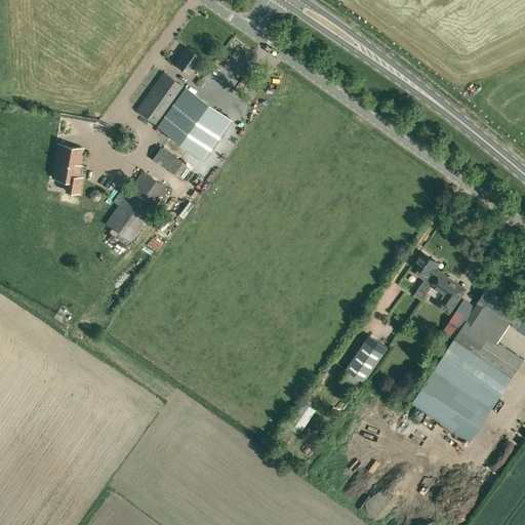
[(190,75),(202,58),(186,46),(173,64),(190,75)]
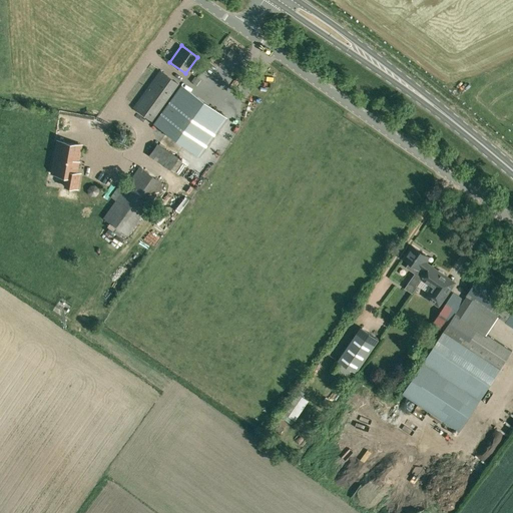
[(180,85),(166,76),(164,74),(159,70),(133,107),(140,112),(153,122),(176,91),(180,85)]
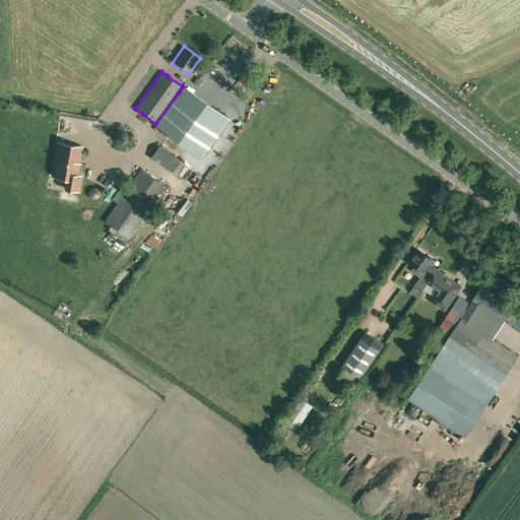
[(184,96),(160,128),(194,152),(217,120),(184,96)]
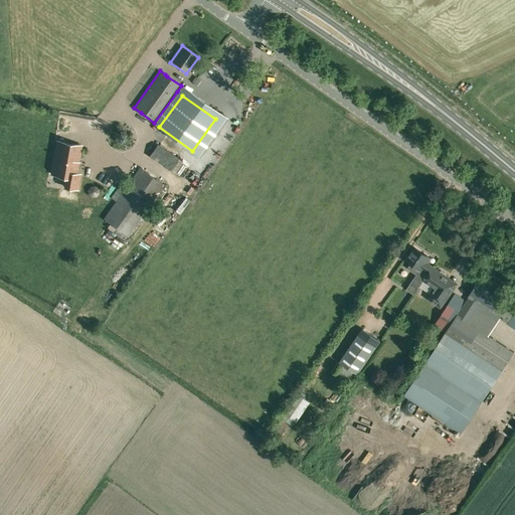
[(128,153),(132,147),(123,141),(119,147),(128,153)]
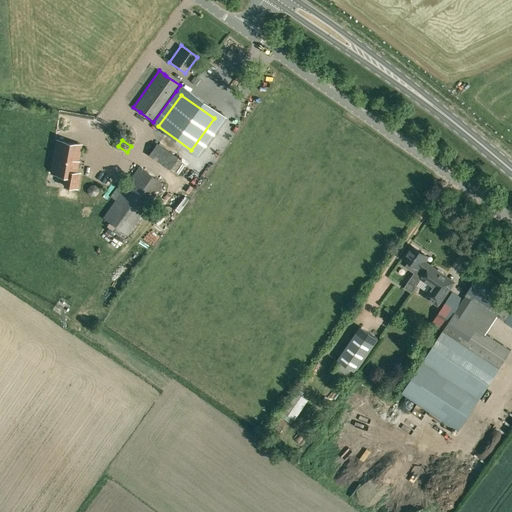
[(80,145),(57,141),(51,173),(66,176),(64,186),(77,188),(79,173),(75,173),(80,145)]
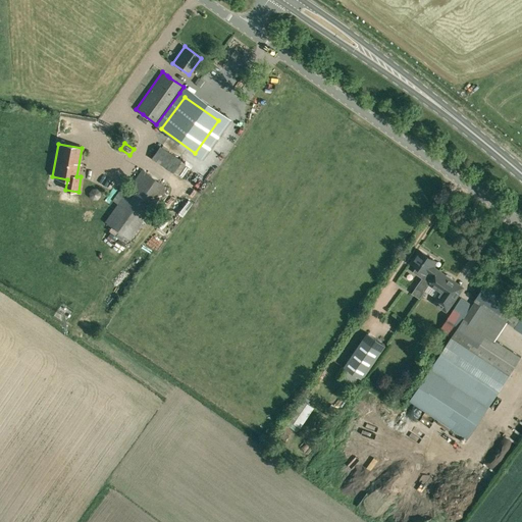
[(173,172),(181,160),(160,146),(152,157),(173,172)]
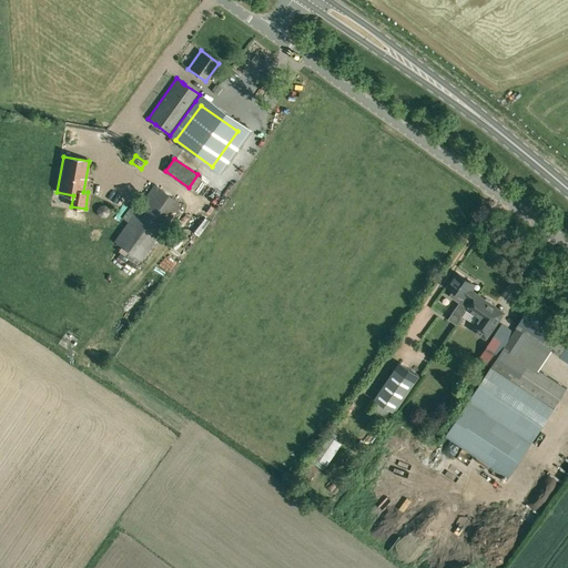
[(122,217),(128,222),(113,241),(141,261),(182,204),(154,184),(138,208),(132,203),(122,217)]
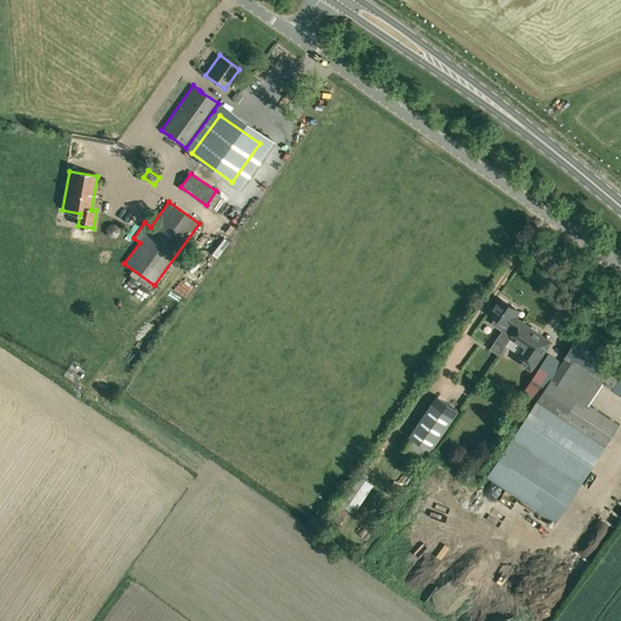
[(228,238),(216,254),(221,257),(233,241),(228,238)]
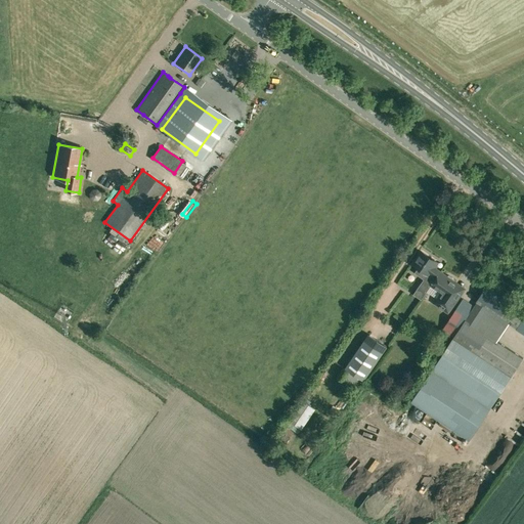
[(431,286),(441,272),(434,267),(437,262),(422,252),(412,264),(419,268),(416,272),(425,278),(419,289),(426,293),(431,286)]
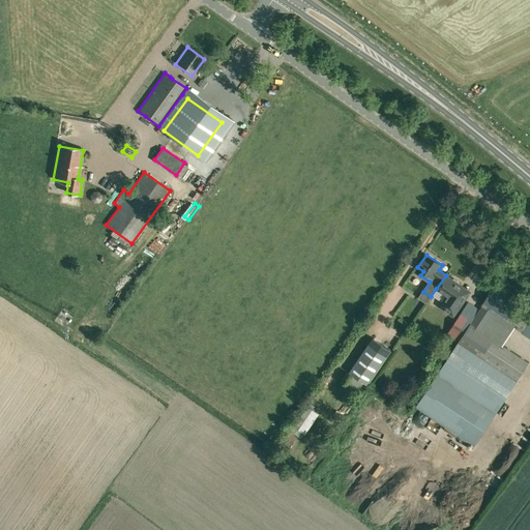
[(452,280),(446,275),(436,289),(447,296),(440,306),(453,316),(470,292),(459,284),(460,283),(453,277),(452,280)]
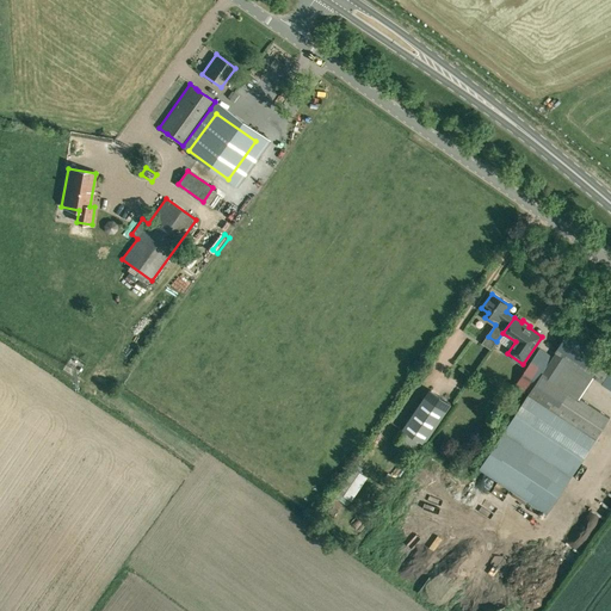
[(569,345),(586,353),(591,345),(574,335),(569,345)]
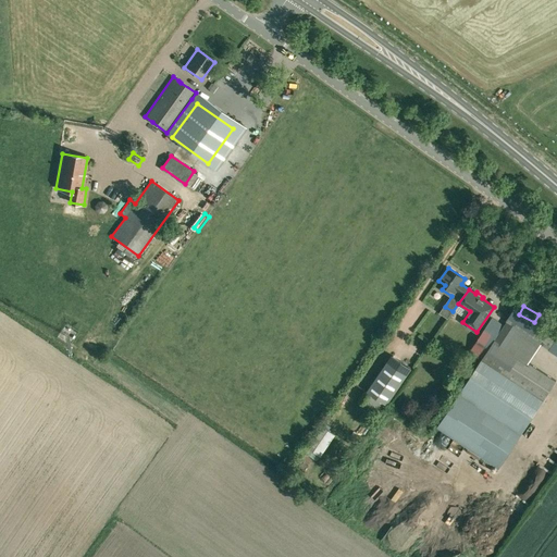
[(492,317),(469,350),(482,359),(544,399),(556,381),(518,355),(520,351),(495,336),(504,324),(492,317)]
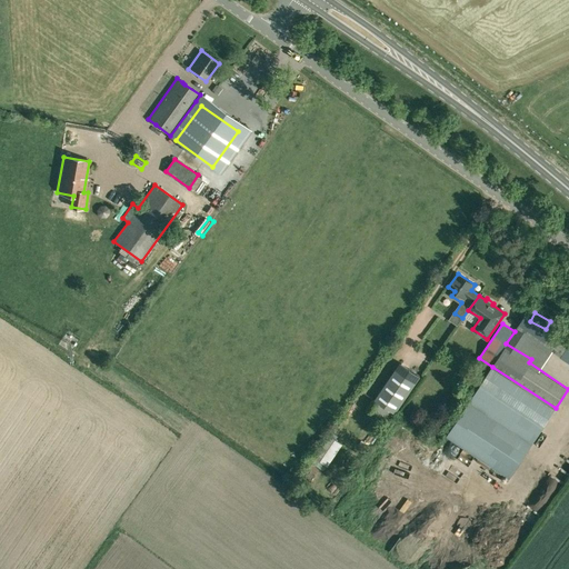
[(542,343),(568,361),(568,335),(555,325),(542,343)]
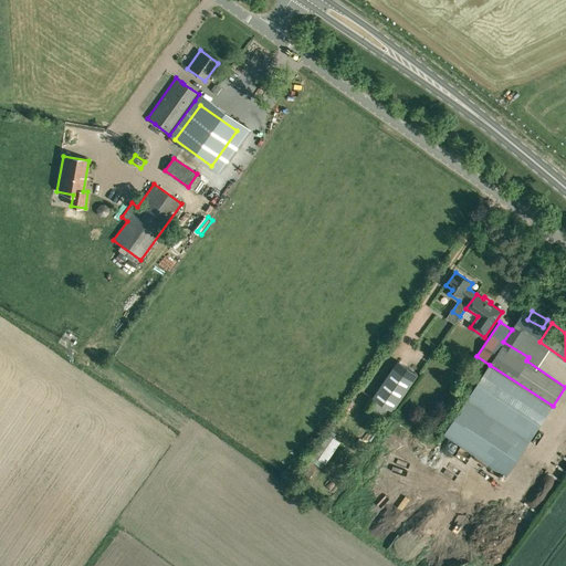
[(398,360),(373,398),(392,411),(418,375),(398,360)]
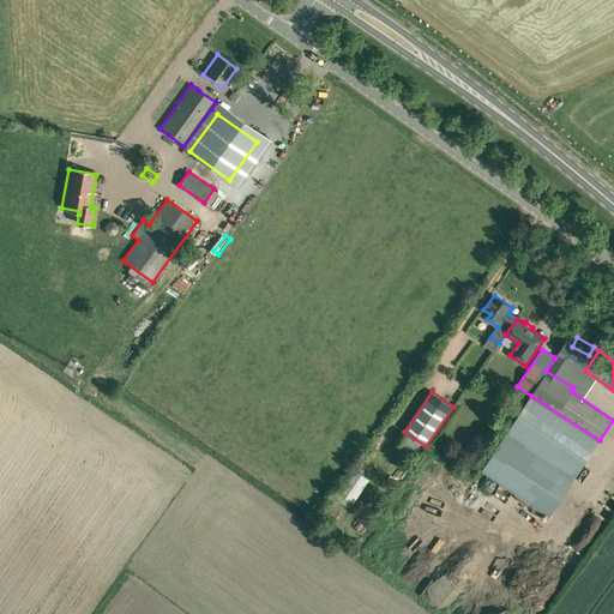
[(600,440),(531,396),(506,433),(575,479),(600,440)]
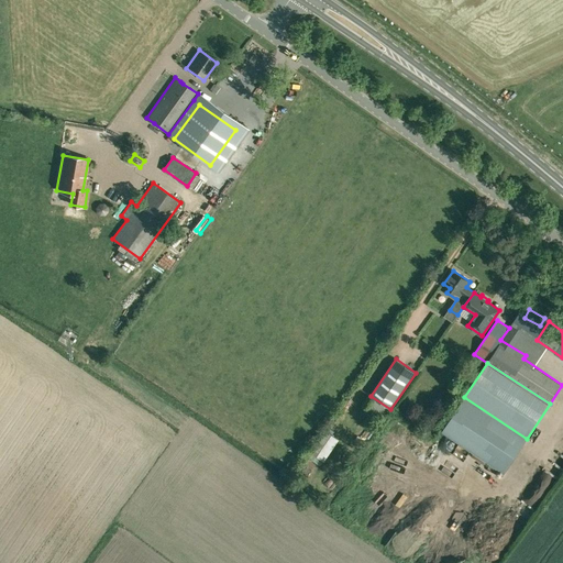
[(464,397),(442,431),(505,472),(527,439),(464,397)]
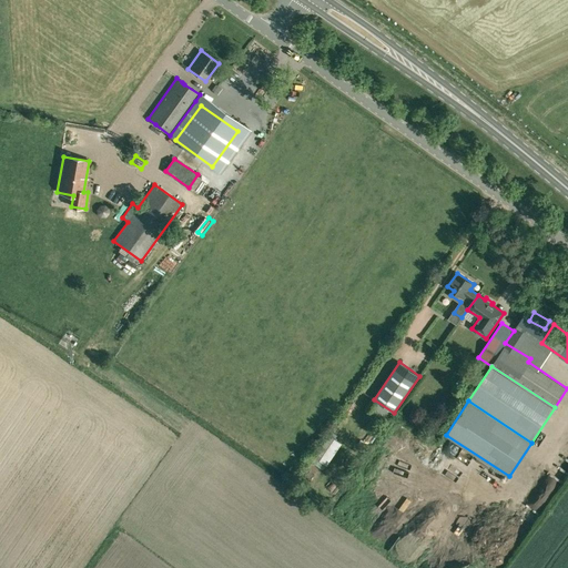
[(469,465),(463,470),(467,477),(474,472),(469,465)]
